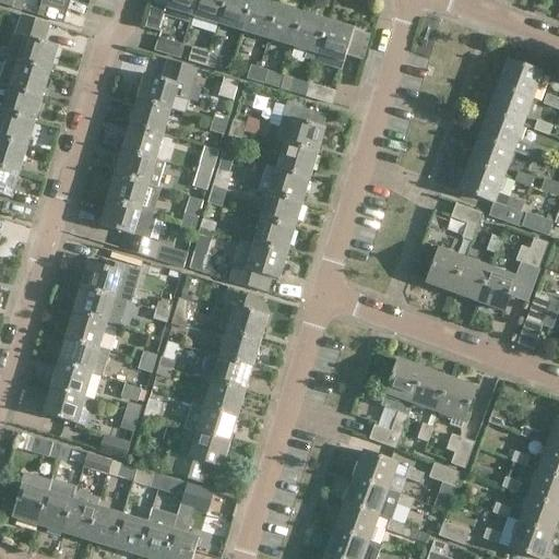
[(14,0),(12,8),(22,10),(24,0),(14,0)]
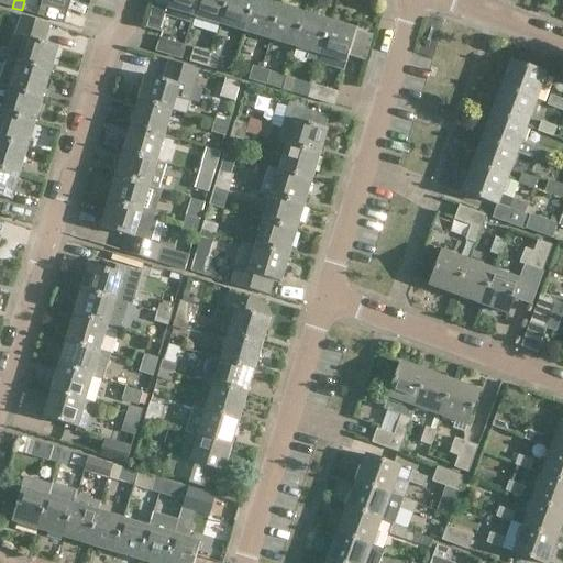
[(194,17),(198,0),(169,0),(167,9),(194,17)]
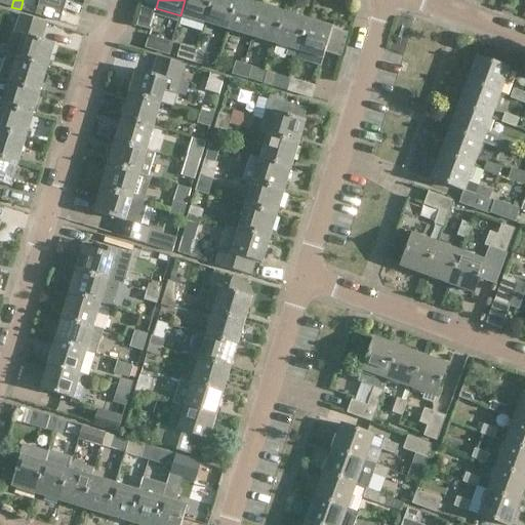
[(204,23),(210,0),(185,0),(180,15),(204,23)]
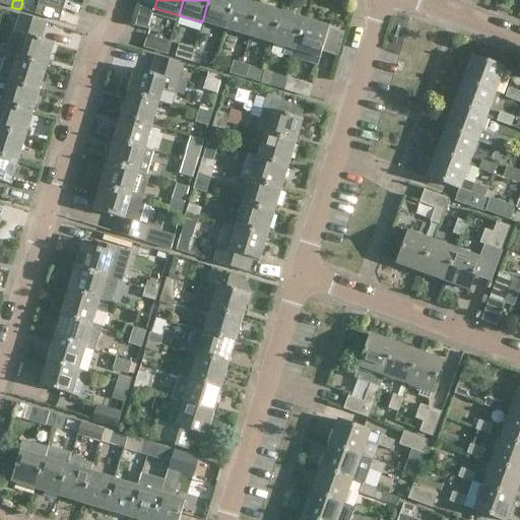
[(225,29),(234,0),(208,0),(202,22),(225,29)]
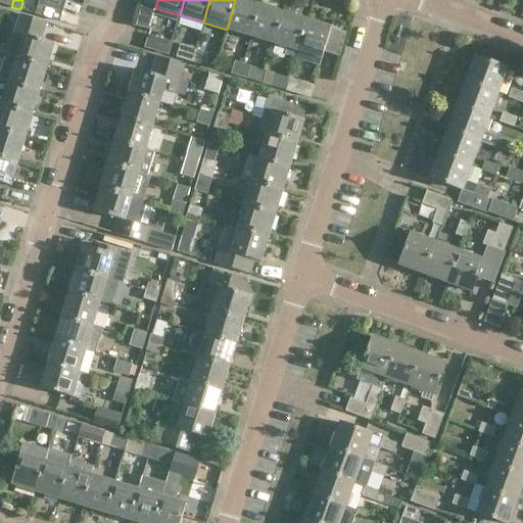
[(250,37),(259,6),(240,0),(235,0),(227,30),(250,37)]
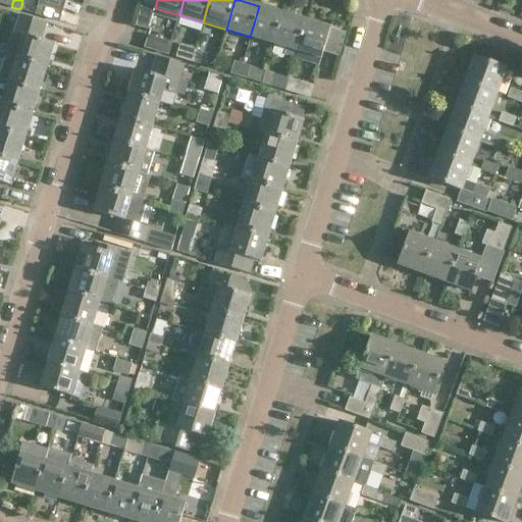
[(36,14),(59,21),(62,9),(39,2),(36,14)]
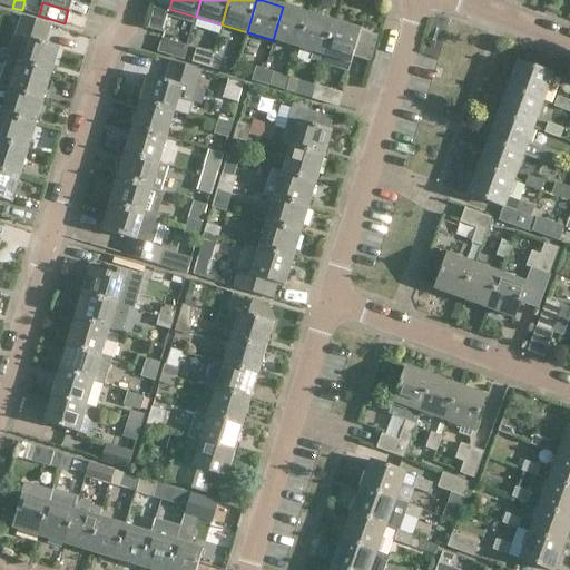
[(298,48),(308,13),(283,7),(273,40),(298,48)]
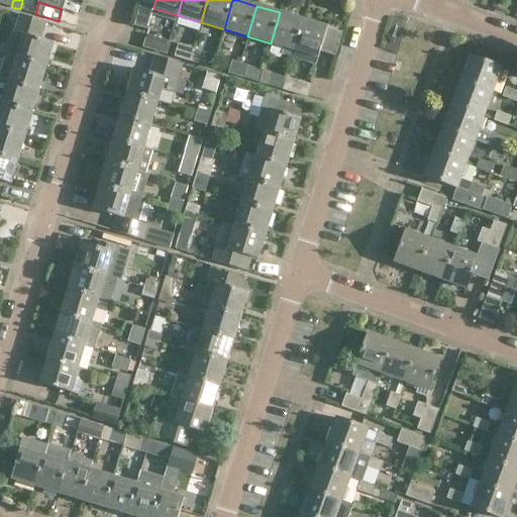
[(271,43),(285,47),(282,55),(292,58),(303,19),(280,12),(271,43)]
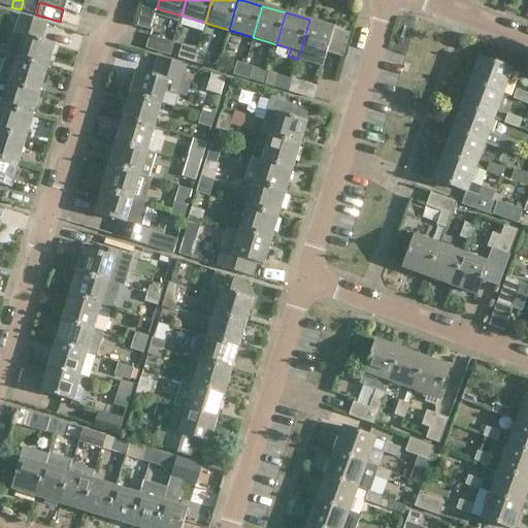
[(20,14),(7,57),(15,60),(46,69),(54,44),(40,40),(45,23),(20,14)]
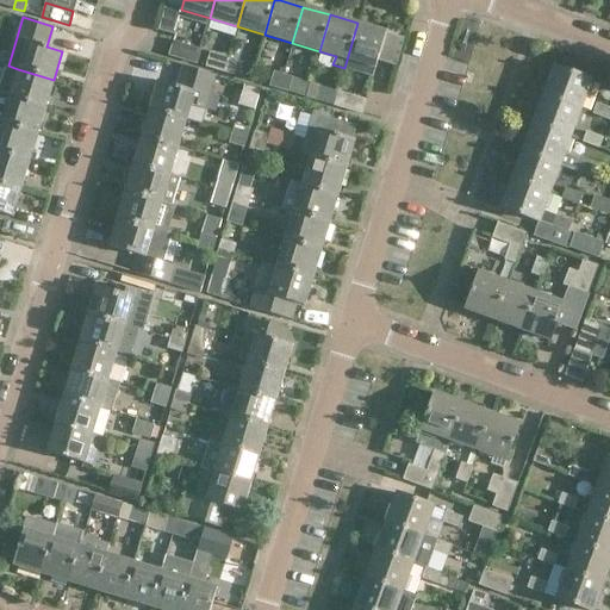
[(358,23),(344,68),(372,76),(377,61),(397,67),(406,33),(387,27),(386,32),(358,23)]
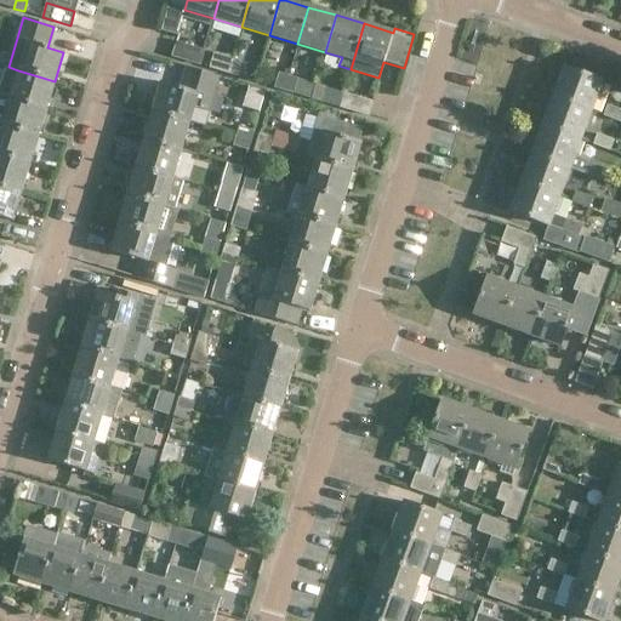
[(199,64),(203,50),(175,43),(171,56),(199,64)]
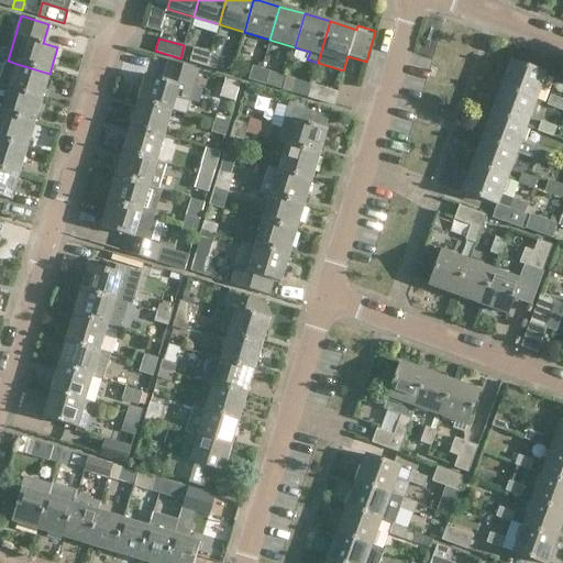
[(194,48),(189,62),(206,66),(210,54),(194,48)]
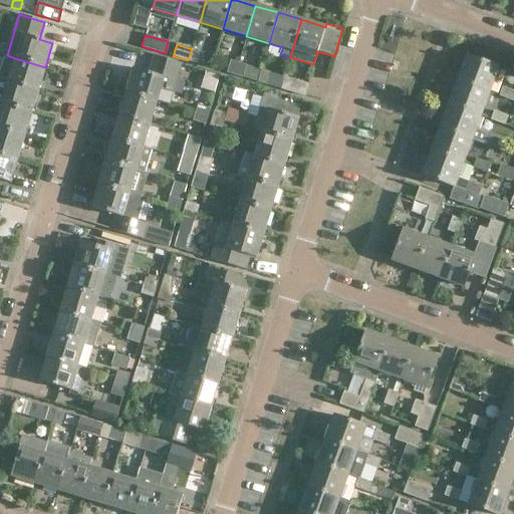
[(196,62),(200,51),(192,49),(188,60),(196,62)]
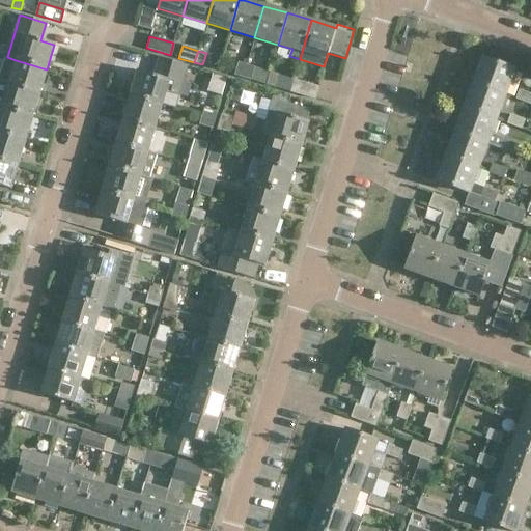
[(138,71),(131,94),(162,104),(165,91),(177,95),(187,65),(159,57),(154,75),(138,71)]
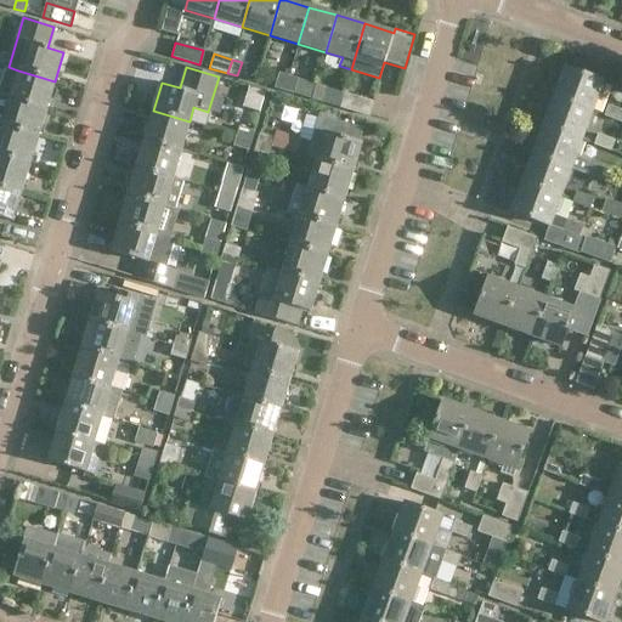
[(554,97),(591,111),(601,82),(565,68),(554,97)]
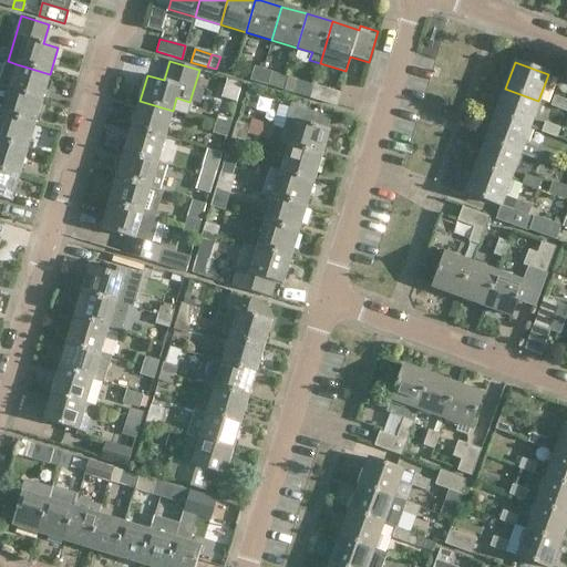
[(42,100),(50,74),(17,64),(9,90),(42,100)]
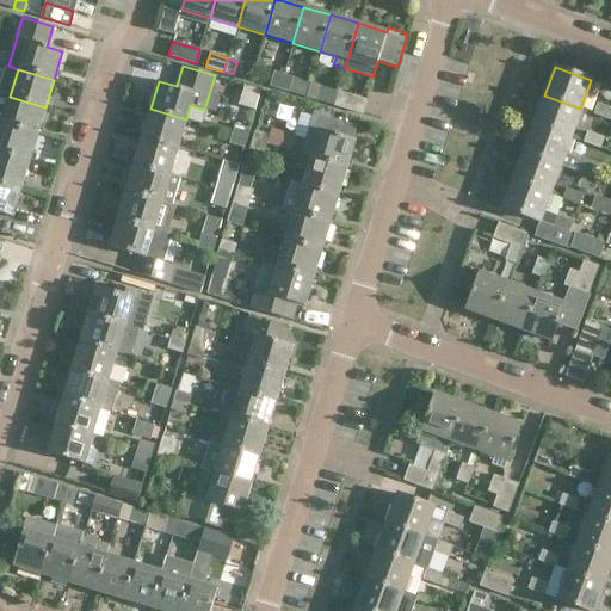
[(275,72),(270,86),(279,90),(284,75),(275,72)]
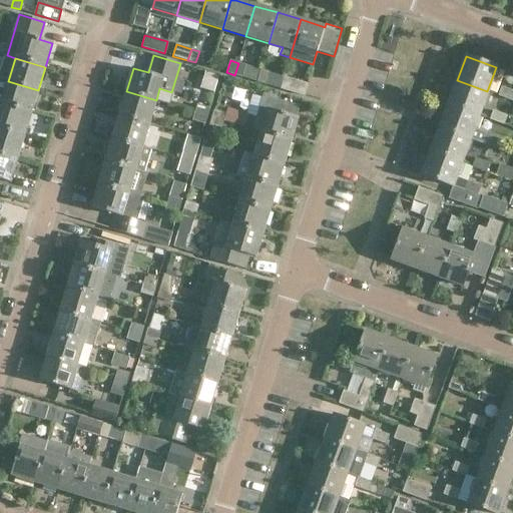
[(238,63),(234,75),(242,77),(245,65),(238,63)]
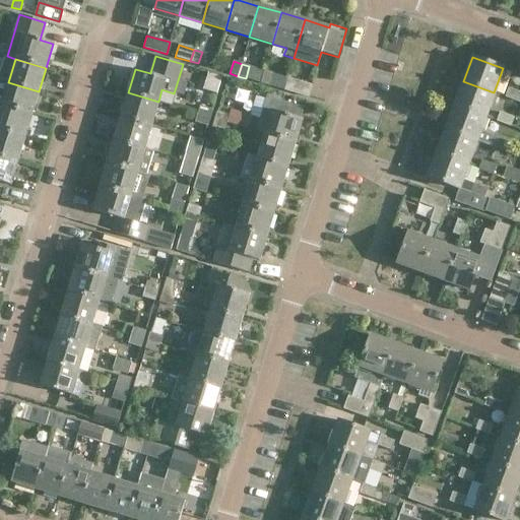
[(264,71),(261,82),(268,85),(272,73),(264,71)]
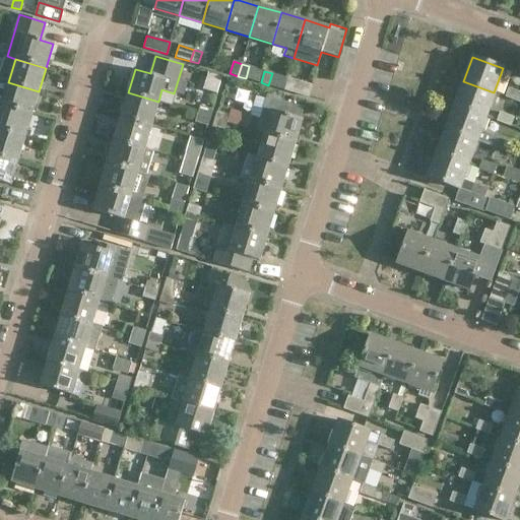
[(311,85),(287,78),(284,89),(308,96),(311,85)]
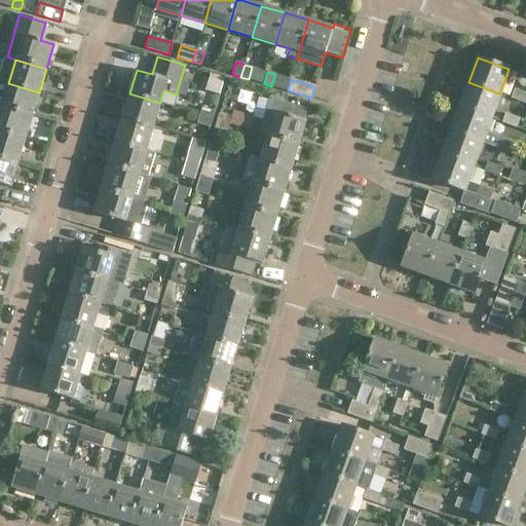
[(0,80),(0,106),(1,106),(32,116),(39,92),(8,83),(0,80)]
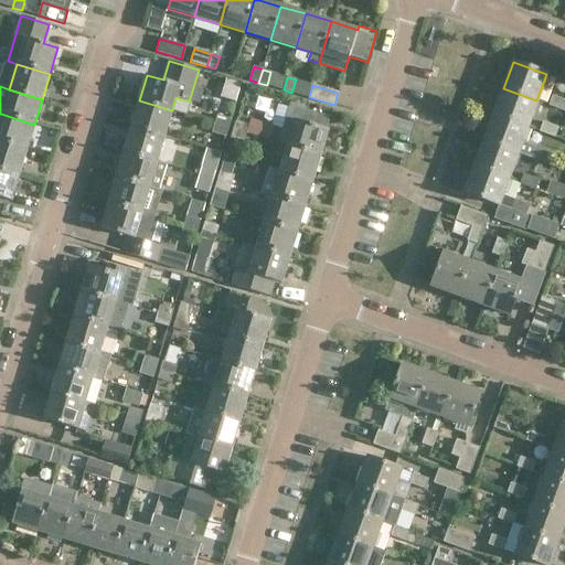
[(503,88),(493,115),(526,128),(536,100),(503,88)]
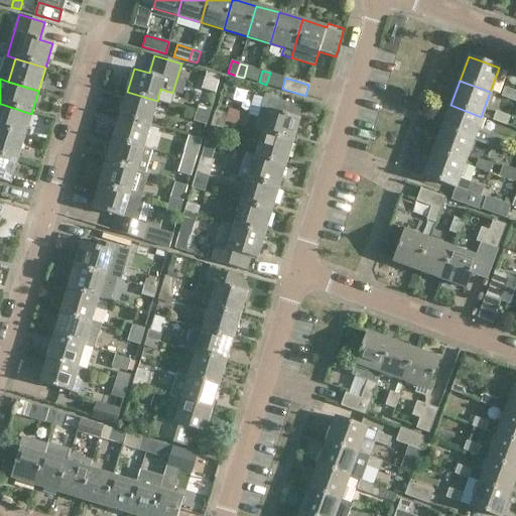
[(515,100),(515,96),(515,91),(505,87),(502,96),(515,100)]
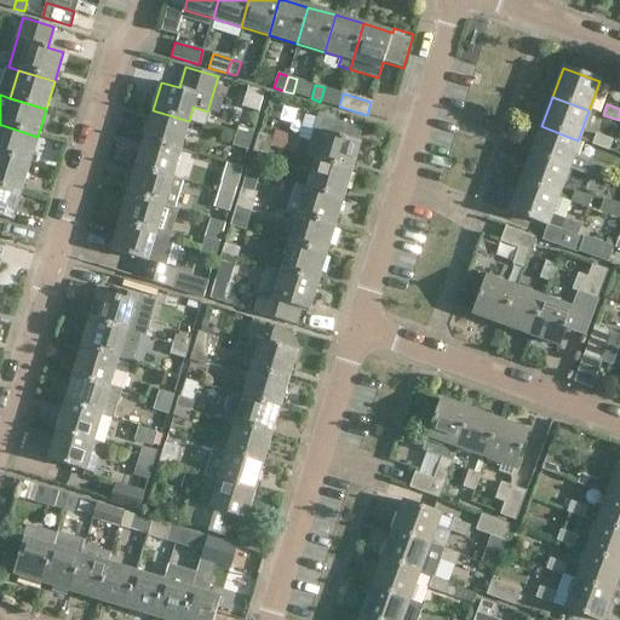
[(144,138),(181,149),(189,121),(153,110),(144,138)]
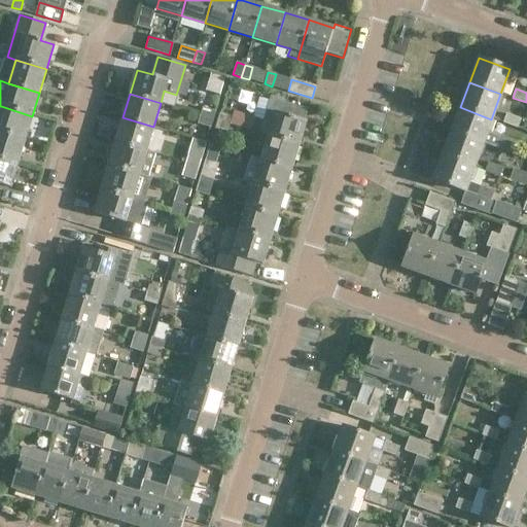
[(268,136),(299,145),(306,121),(293,117),(297,106),(270,97),(259,133),(268,136)]
